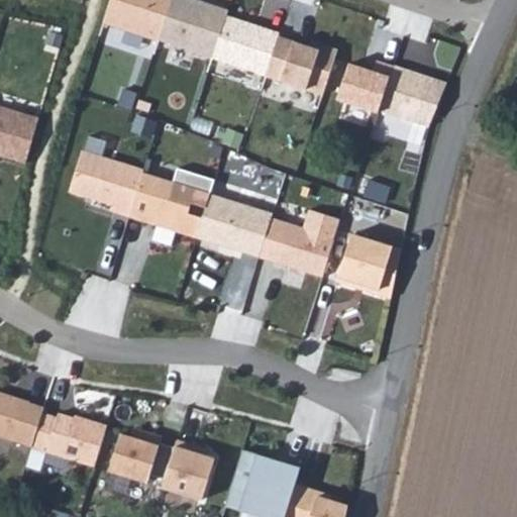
[(158,40),(172,0),(110,0),(103,21),(158,40)]
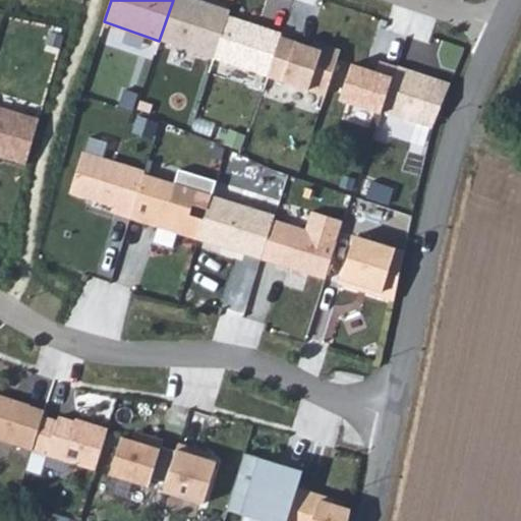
[(214,58),(231,9),(203,0),(173,0),(159,41),(214,58)]
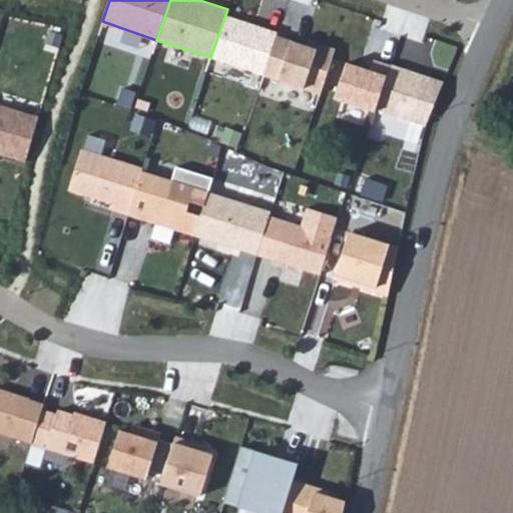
[(210,57),(263,75),(276,36),(278,32),(244,21),(247,15),(227,9),(210,57)]
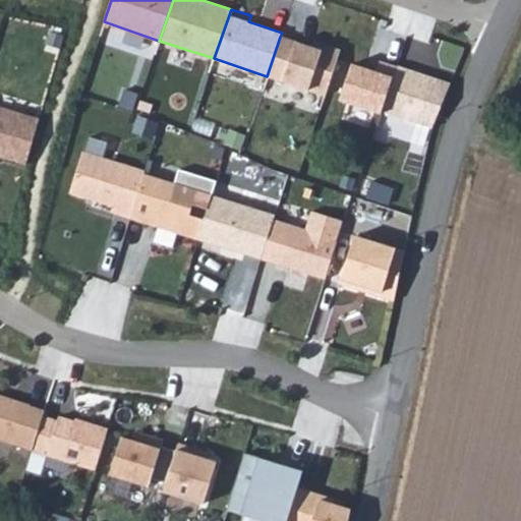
[(342,52),(323,45),(321,51),(280,37),(267,76),(327,97),(342,52)]
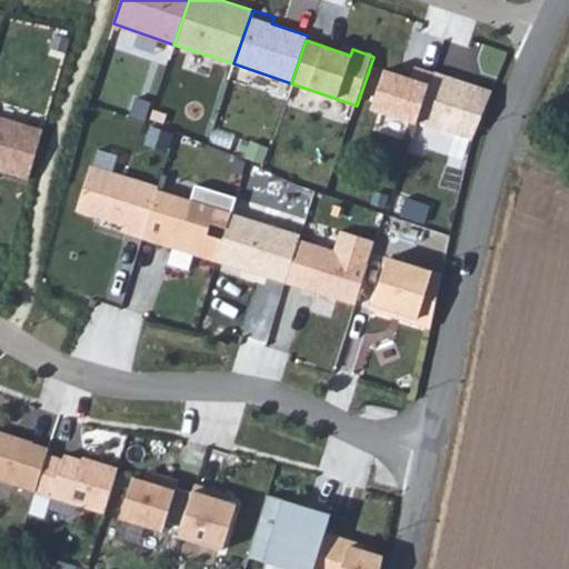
[(418,122),(435,72),(417,66),(412,80),(386,72),(372,113),(416,128),(418,122)]
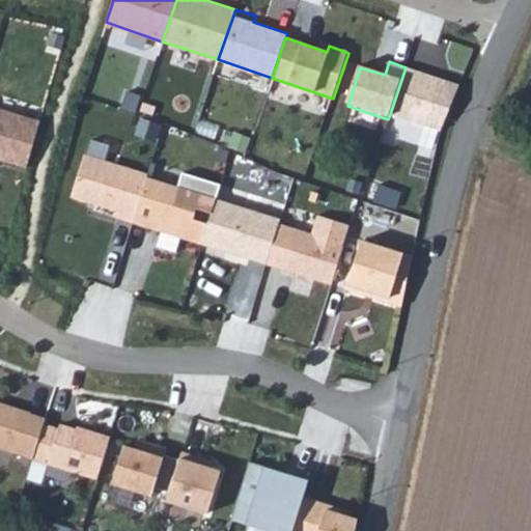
[(406,67),(390,114),(441,131),(458,86),(406,67)]
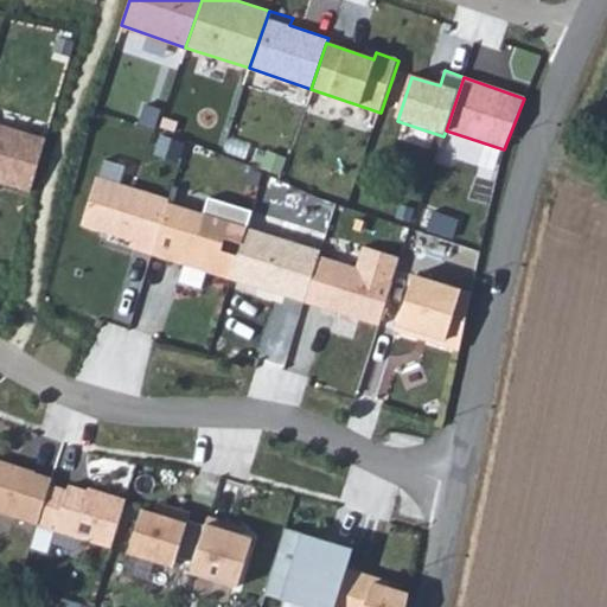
[(48,140),(0,125),(0,179),(5,181),(4,184),(31,193),(48,140)]
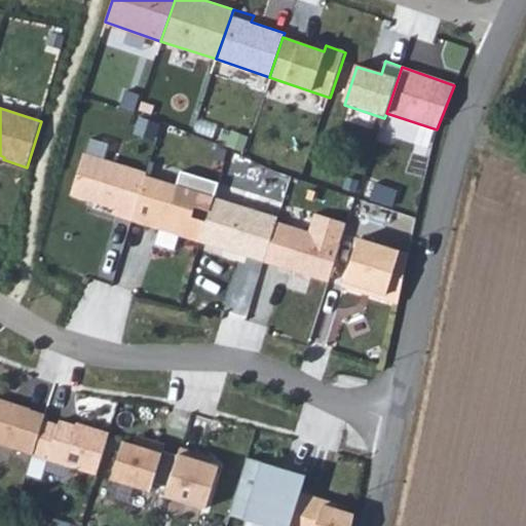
[(84,154),(71,195),(117,210),(115,216),(133,220),(145,177),(146,174),(84,154)]
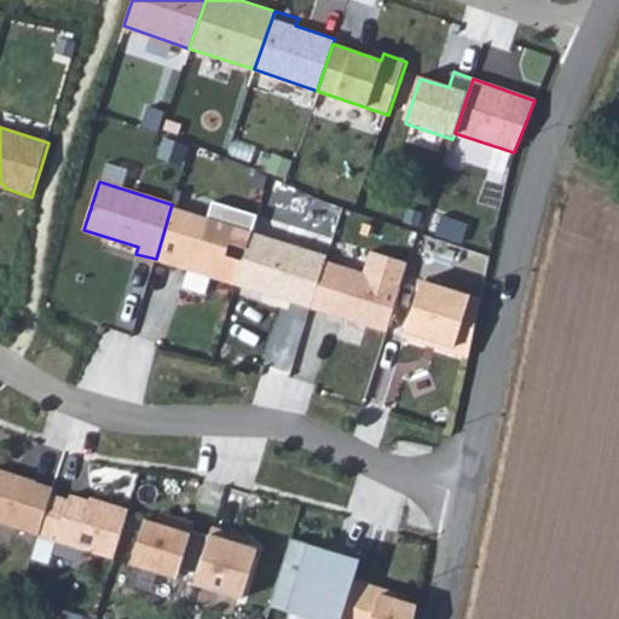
[(208,219),(171,208),(156,259),(175,265),(177,260),(186,262),(185,270),(235,285),(252,232),(256,215),(213,203),(208,219)]
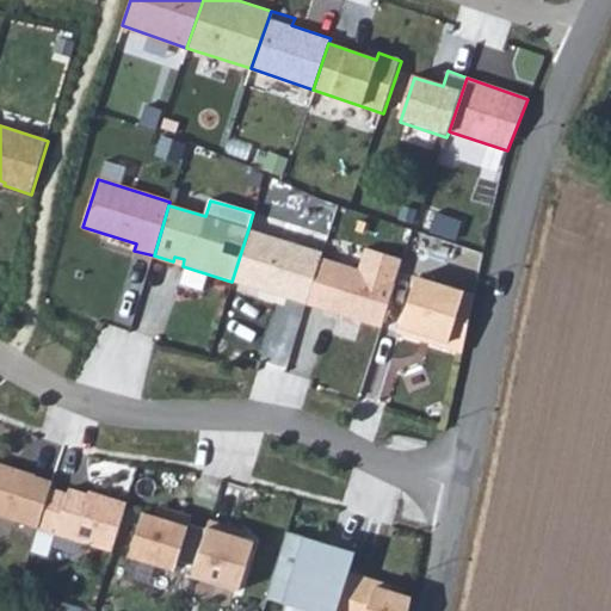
[(323,252),(248,229),(232,282),(267,292),(267,289),(289,295),(289,298),(307,304),(321,258),(323,252)]
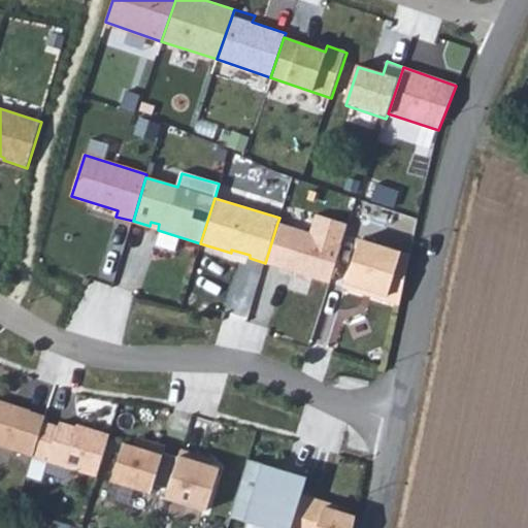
[(309,233),(277,223),(265,263),(330,283),(349,224),(316,213),(309,233)]
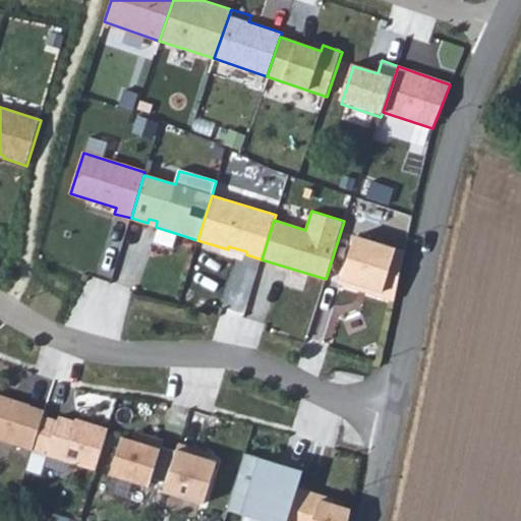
[(339,283),(355,288),(356,285),(384,293),(397,248),(353,235),(339,283)]
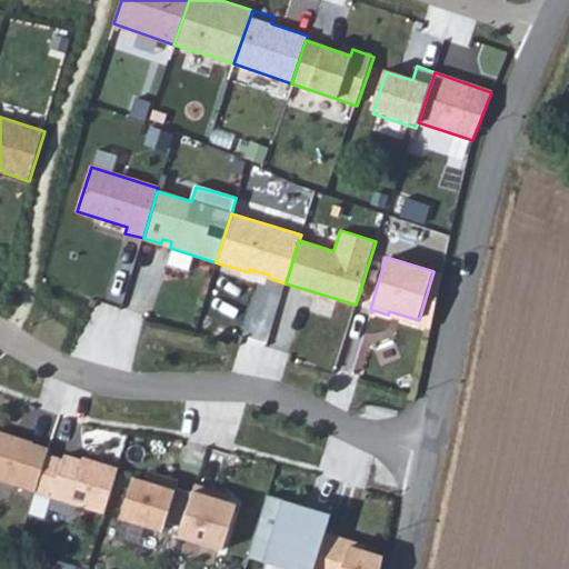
[(129,287),(120,306),(143,316),(151,297),(129,287)]
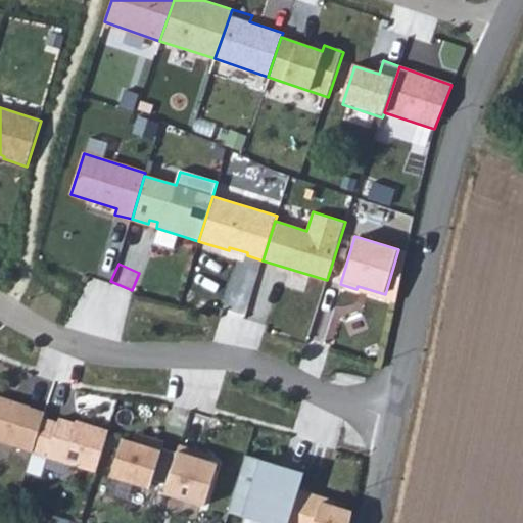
[(0,396),(0,441),(33,452),(43,418),(45,412),(0,396)]
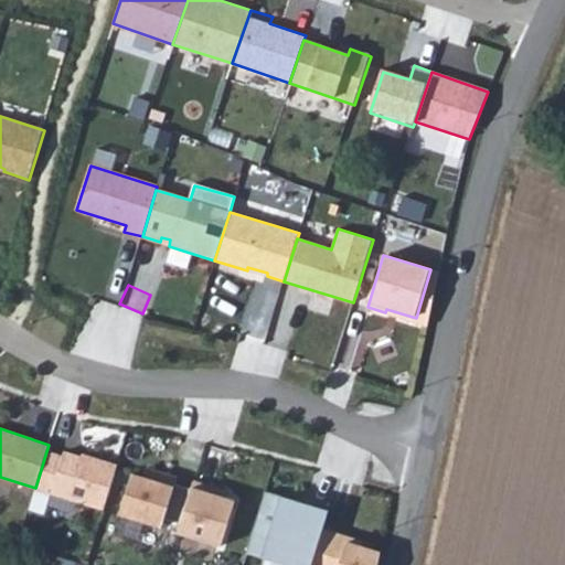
[(62,457),(46,451),(35,488),(103,510),(117,466),(92,458),(91,461),(64,452),(62,457)]
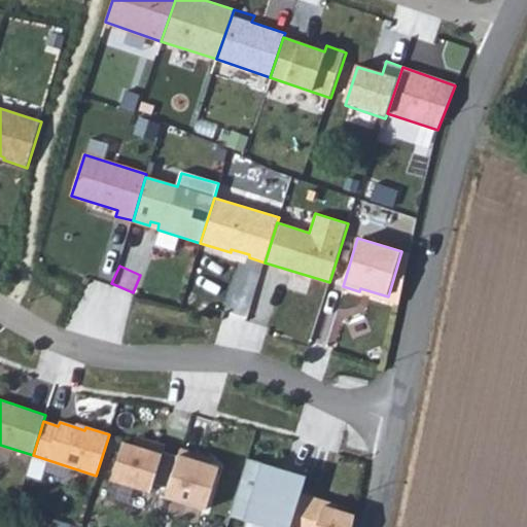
[(123,443),(111,480),(150,492),(153,484),(167,488),(177,457),(163,452),(165,445),(136,436),(133,446),(123,443)]
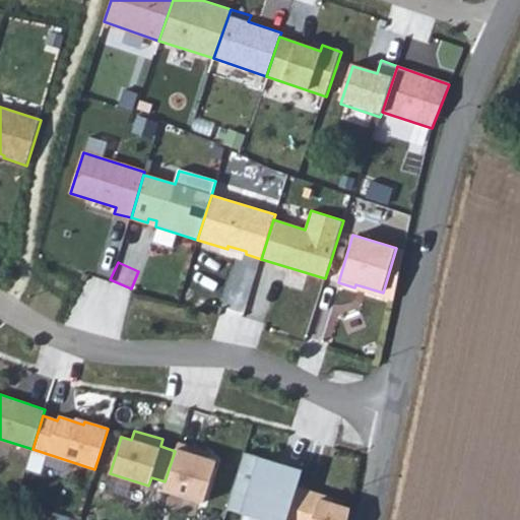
[(197,448),(178,442),(175,451),(165,481),(163,492),(204,504),(217,461),(195,454),(197,448)]
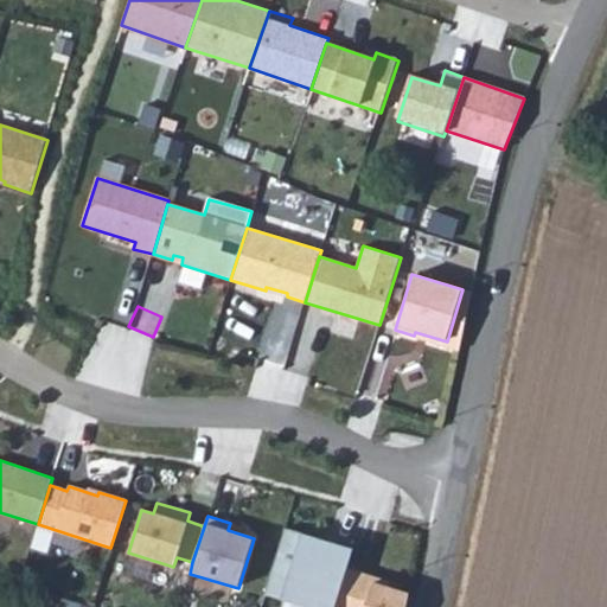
[(318,538),(283,528),(263,594),(306,606),(333,606),(346,569),(352,549),(331,543),(330,547),(317,542),(318,538)]
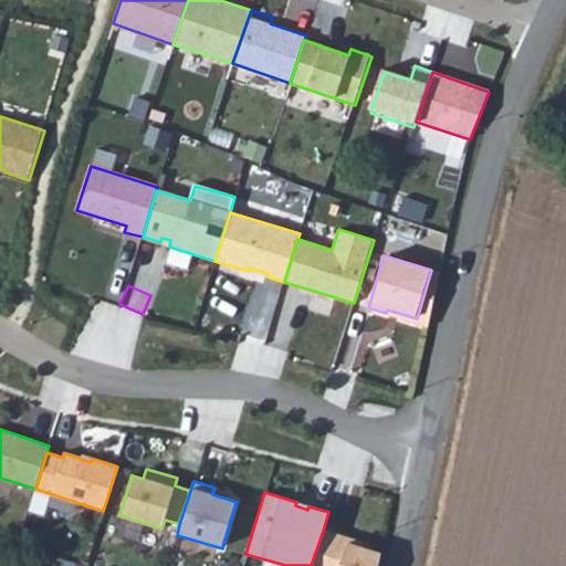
[(342,536),(323,531),(311,565),(378,565),(380,555),(339,542),(342,536)]
